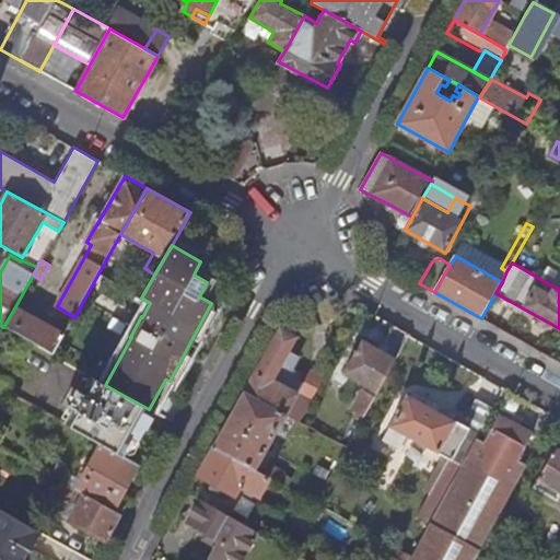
[(4,329),(53,356),(63,335),(14,308),(3,327),(4,329)]
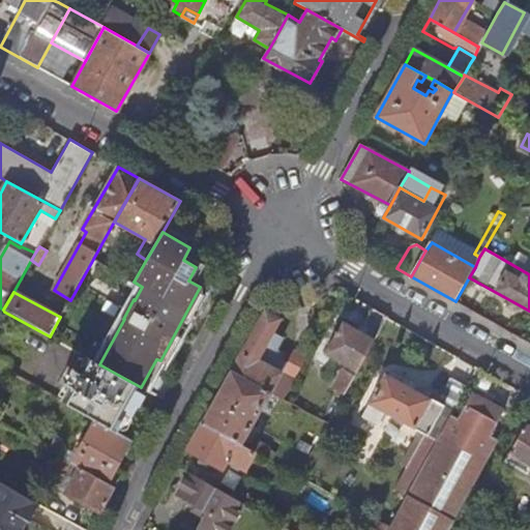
[(282,318),(267,308),(233,371),(271,391),(285,399),(289,390),(295,379),(283,373),(259,359),(282,318)]
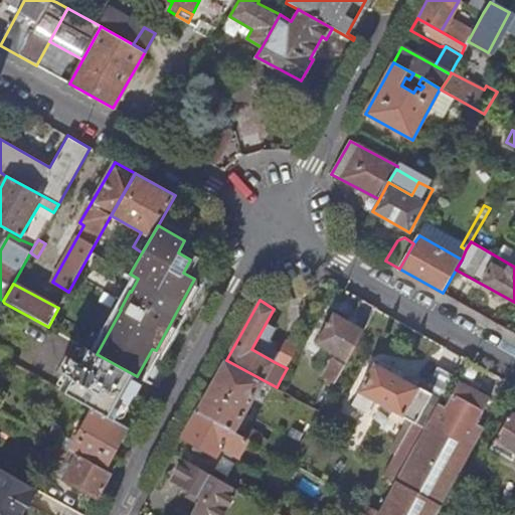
[(377,308),(363,300),(355,315),(355,324),(334,313),(318,343),(333,352),(330,357),(334,358),(324,375),(335,382),(377,308)]
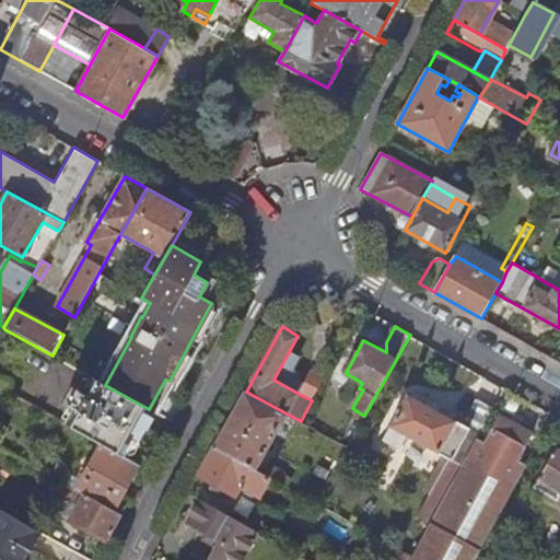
[(102,445),(121,456),(149,409),(125,396),(105,385),(91,377),(90,381),(79,375),(72,388),(67,385),(58,400),(73,409),(66,424),(102,445)]
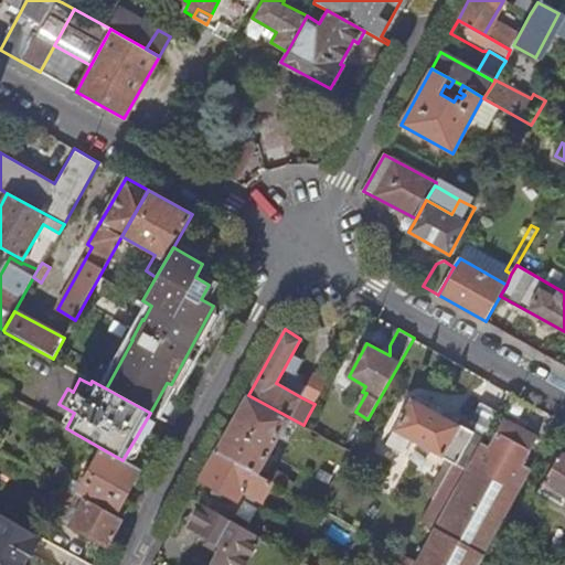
[(259,473),(289,417),(248,395),(216,450),(259,473)]
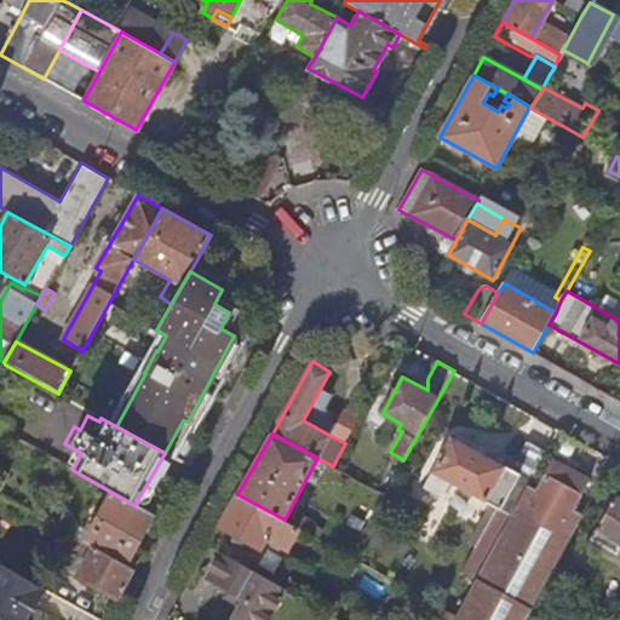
[(425,484),(443,495),(452,481),(499,507),(491,521),(461,573),(476,581),(514,515),(503,509),(522,474),(533,480),(546,454),(547,452),(529,442),(517,465),(518,465),(515,471),(452,435),(425,484)]
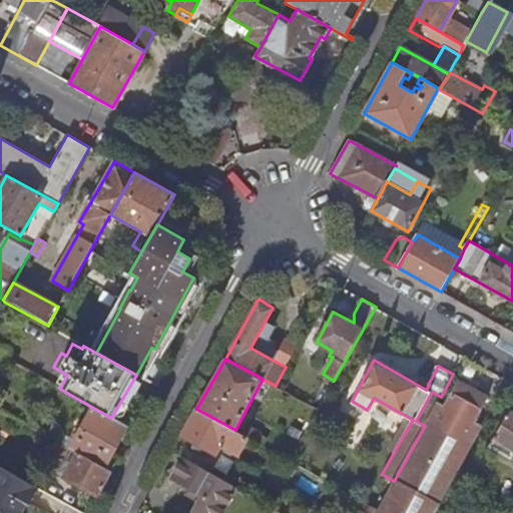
[(376,512),(435,512),(482,425),(475,422),(489,396),(458,380),(444,404),(438,401),(425,426),(394,481),(378,508),(376,512)]
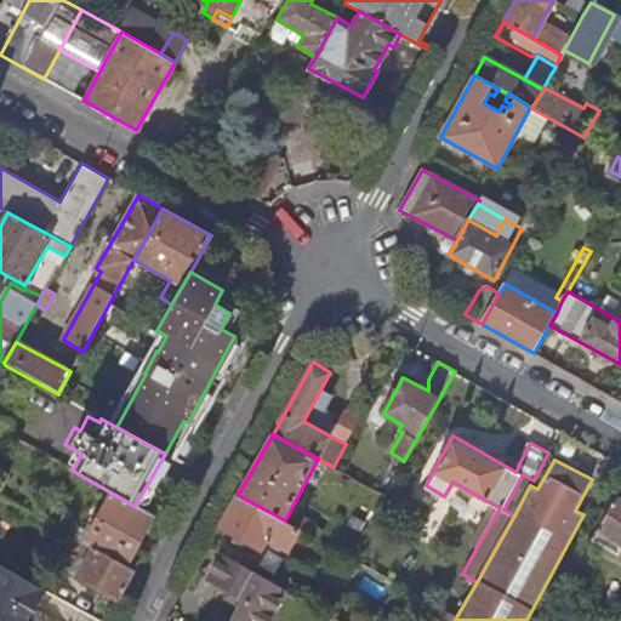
[(92,548),(134,571),(141,559),(130,553),(151,514),(135,506),(113,494),(85,545),(92,548)]
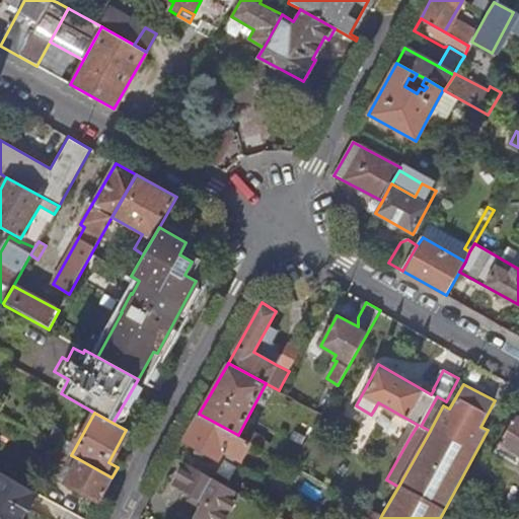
[(218,459),(223,450),(241,458),(250,442),(246,439),(238,435),(199,414),(183,441),(218,459)]
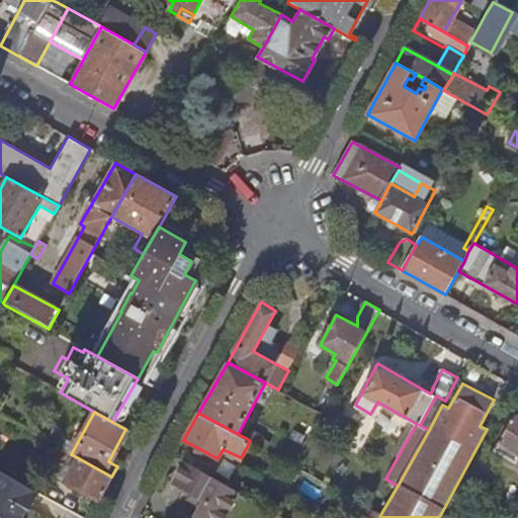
[(517,416),(515,415),(499,444),(517,454),(517,416)]
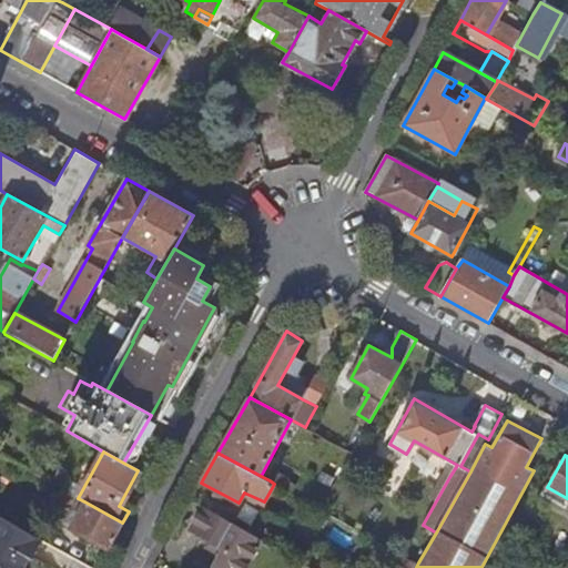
[(274,484),(285,489),(290,479),(275,472),(270,480),(274,484)]
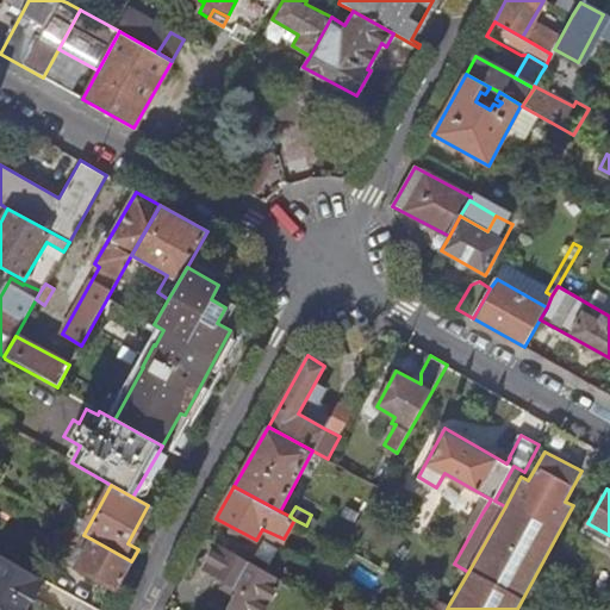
[(57,539),(74,548),(81,534),(64,524),(57,539)]
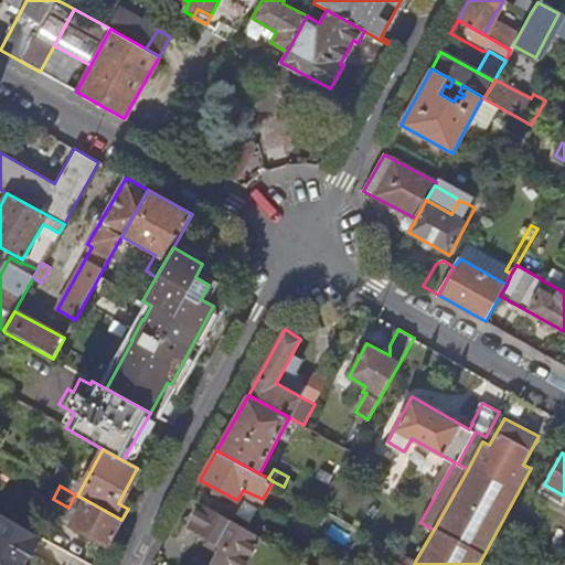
[(70,525),(107,547),(121,520),(84,499),(70,525)]
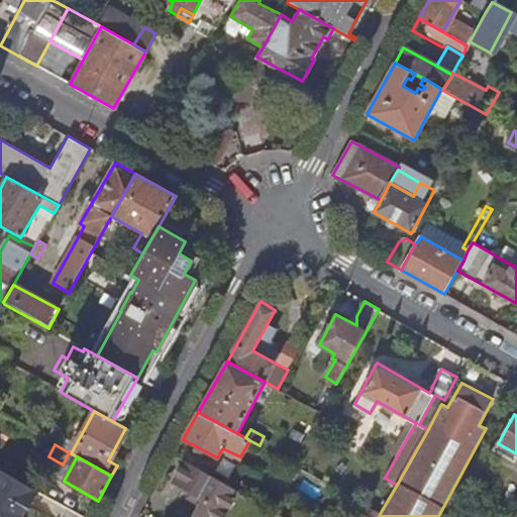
[(221,516),(236,491),(184,461),(173,481),(204,498),(194,516),(221,516)]
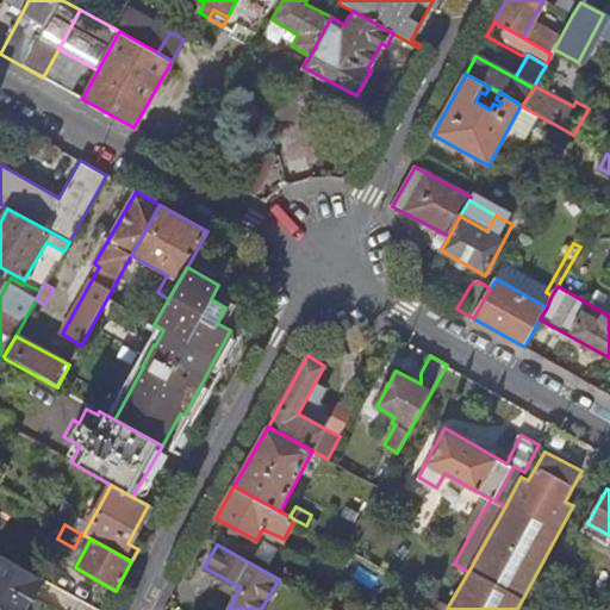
[(44,580),(0,555),(0,609),(24,609),(25,608),(30,598),(33,601),(44,580)]
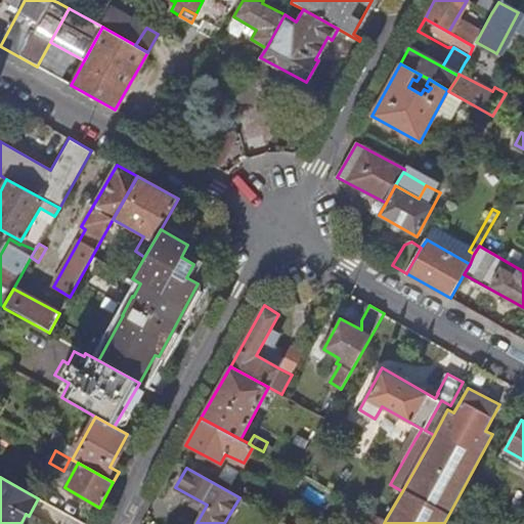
[(369,510),(361,523),(384,523),(386,519),(369,510)]
